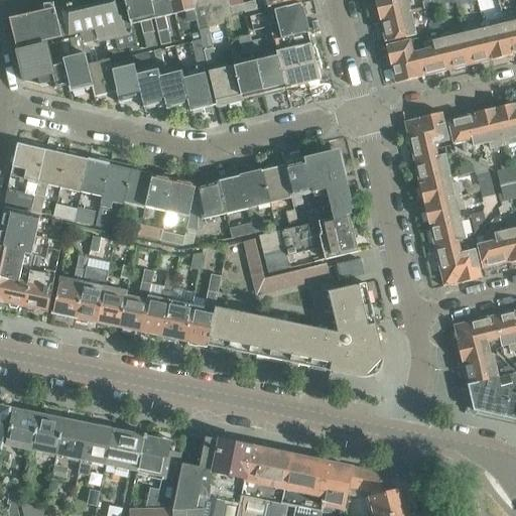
[(128,47),(129,52),(137,50),(130,25),(124,0),(89,0),(54,8),(60,37),(79,33),(95,29),(97,39),(98,42),(105,40),(114,38),(117,50),(128,47)]
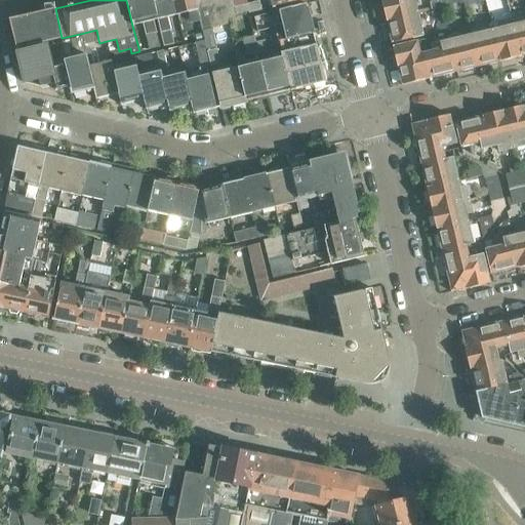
[(126,0),(132,26),(143,23),(149,49),(159,46),(148,0),(126,0)]
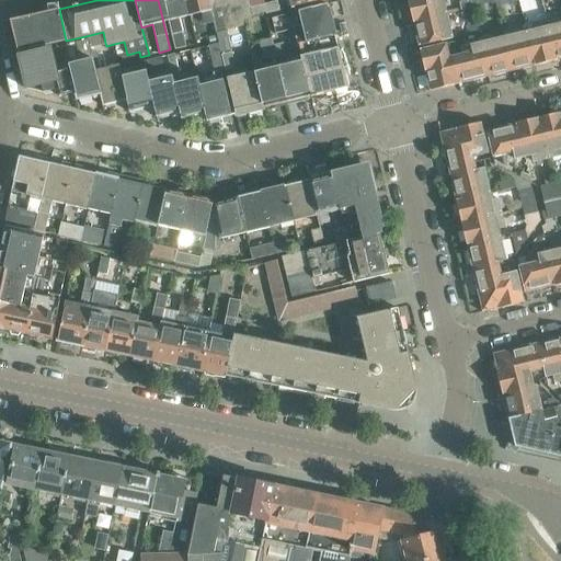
[(162,0),(174,48),(185,45),(179,19),(189,16),(185,0),(162,0)]
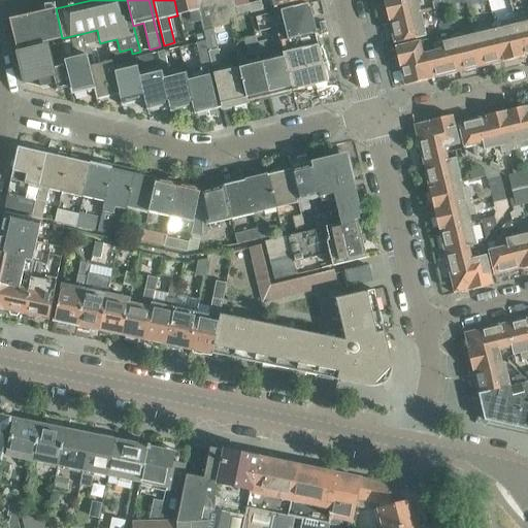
[(174,0),(177,15),(198,10),(195,0),(174,0)]
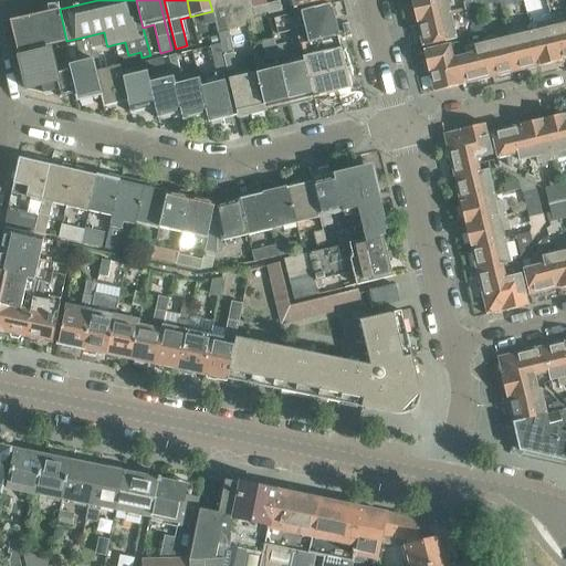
[(209,0),(212,11),(218,32),(244,25),(243,19),(253,17),(249,1),(249,0),(209,0)]
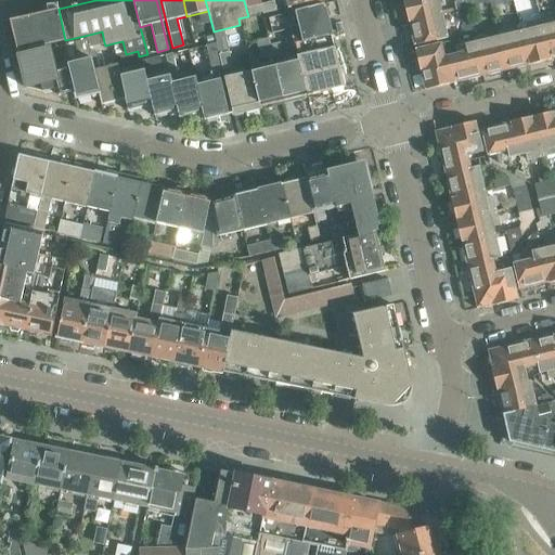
[(258,0),(247,0),(244,1),(248,16),(275,10),(273,0),(260,3),(258,0)]
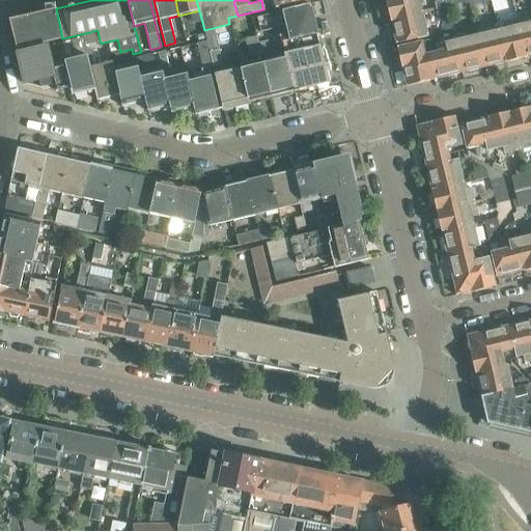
[(385,0),(390,21),(414,16),(422,14),(418,0),(385,0)]
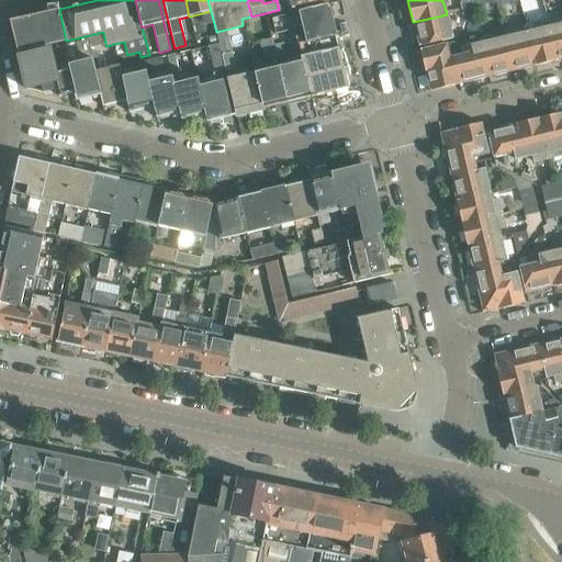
[(459,0),(462,10),(472,8),(470,0),(459,0)]
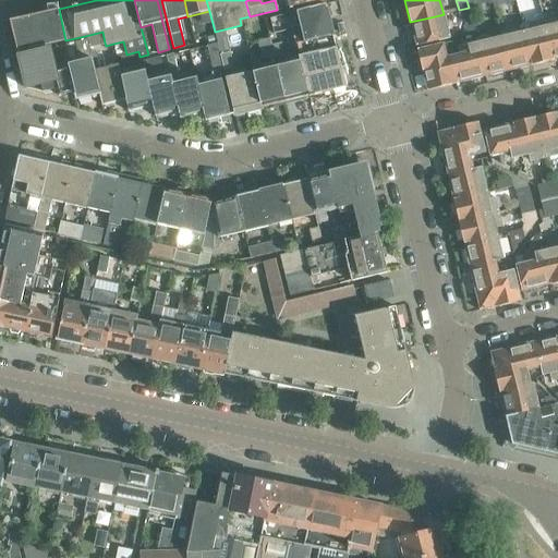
[(466,0),(469,8),(471,14),(482,12),(478,0),(466,0)]
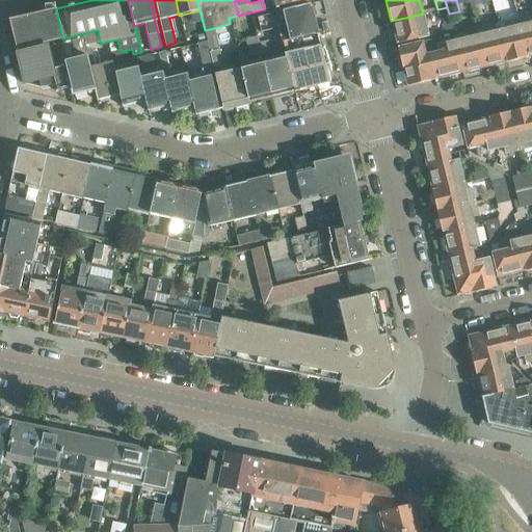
[(317,32),(313,16),(310,3),(283,10),(286,21),(277,23),(283,42),(317,32)]
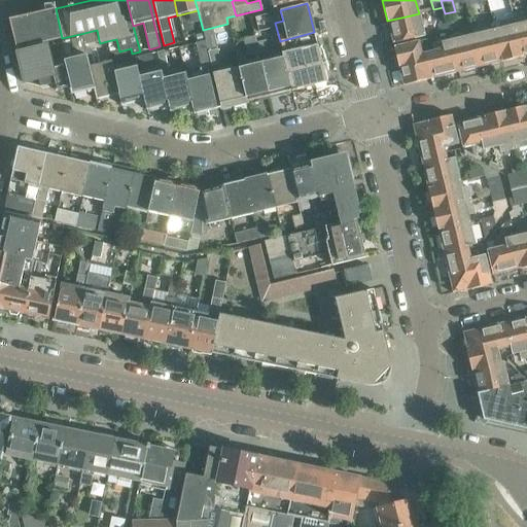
[(448,29),(445,13),(443,7),(433,9),(438,31),(448,29)]
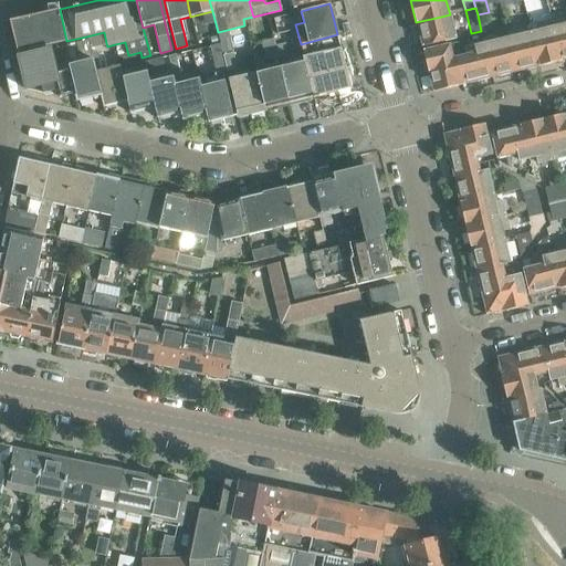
[(60,9),(10,21),(17,53),(66,41),(60,9)]
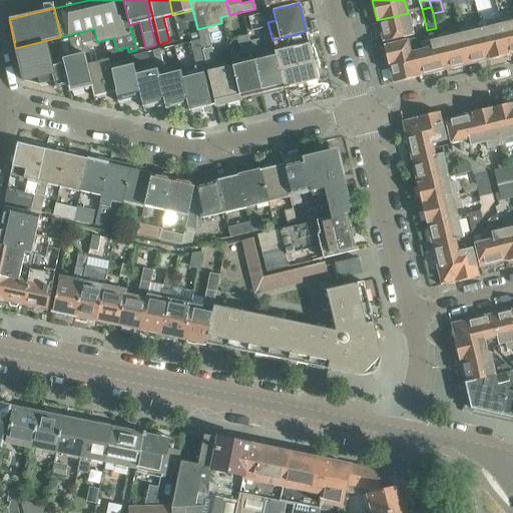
[(408,13),(400,15),(377,20),(383,41),(400,37),(413,34),(408,13)]
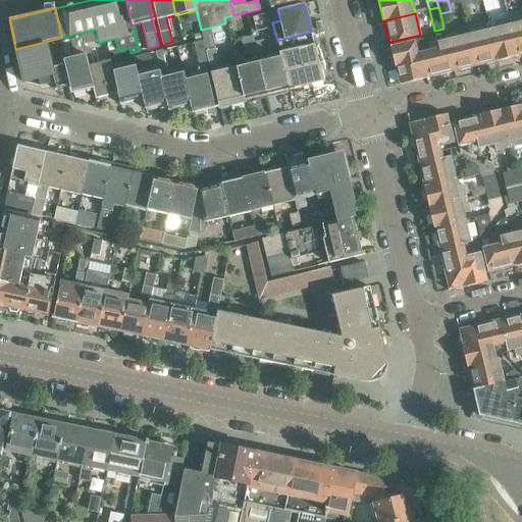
[(516,50),(517,56),(521,54),(521,21),(521,16),(509,19),(511,31),(510,31),(513,42),(515,41),(517,50),(516,50)]
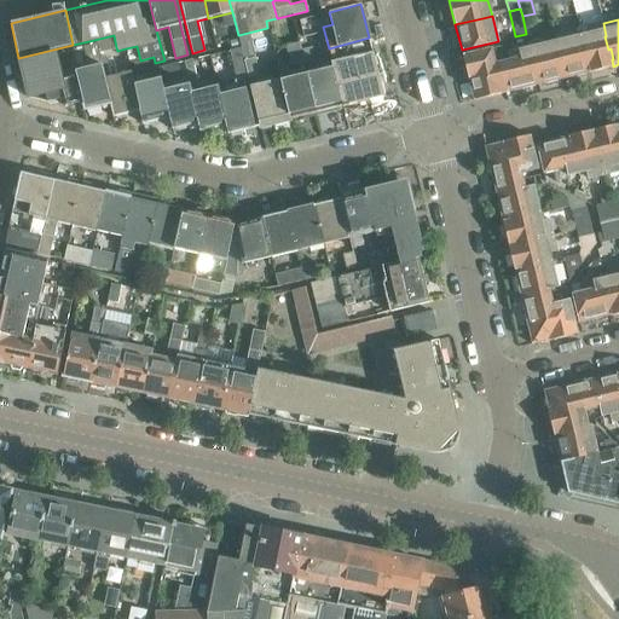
[(580,35),(589,73),(613,67),(612,59),(613,59),(611,48),(608,50),(605,36),(606,36),(603,23),(588,27),(590,33),(580,35)]
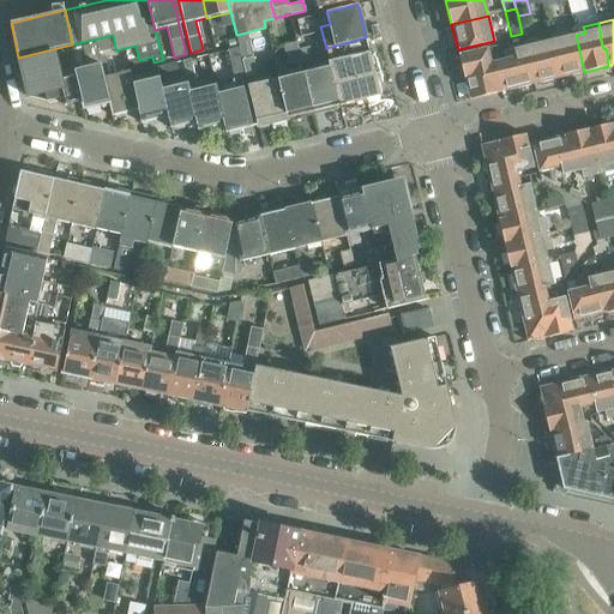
[(113,35),(94,40),(95,43),(97,52),(115,47),(113,35)]
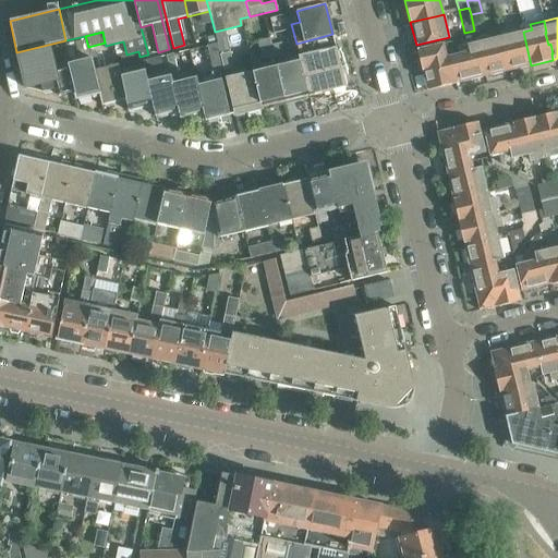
[(499,37),(508,71),(531,65),(523,32),(499,37)]
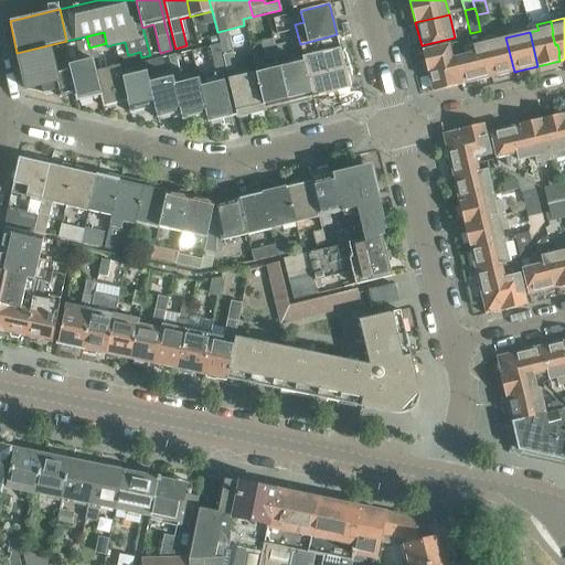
[(217,35),(210,38),(212,44),(220,43),(217,35)]
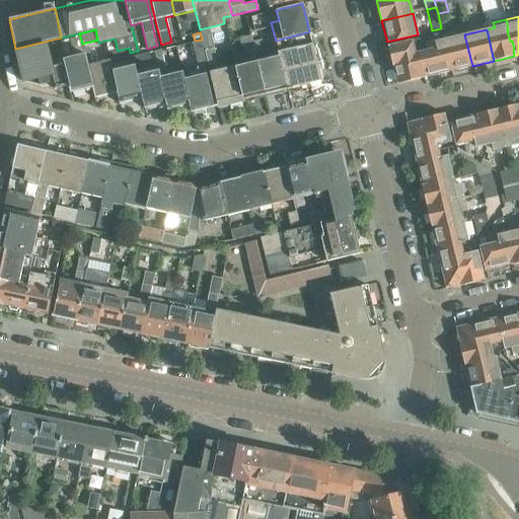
[(444,34),(445,40),(452,70),(472,66),(464,34),(454,38),(453,32),(444,34)]
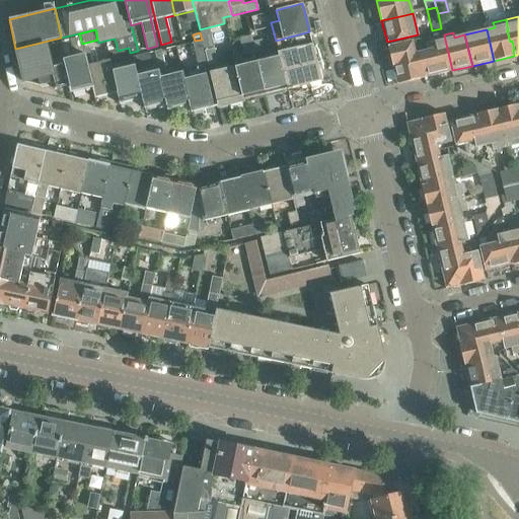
[(254,51),(252,42),(250,33),(240,36),(244,53),(254,51)]
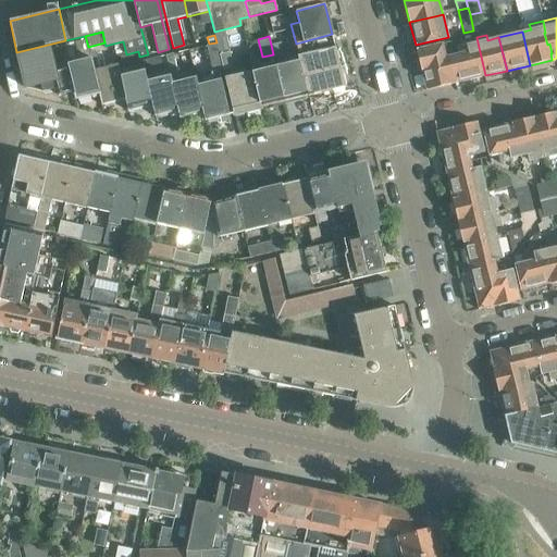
[(67,66),(70,73),(74,91),(76,103),(79,102),(81,104),(91,102),(91,99),(100,97),(94,73),(88,50),(88,47),(86,39),(74,41),(81,63),(67,66)]
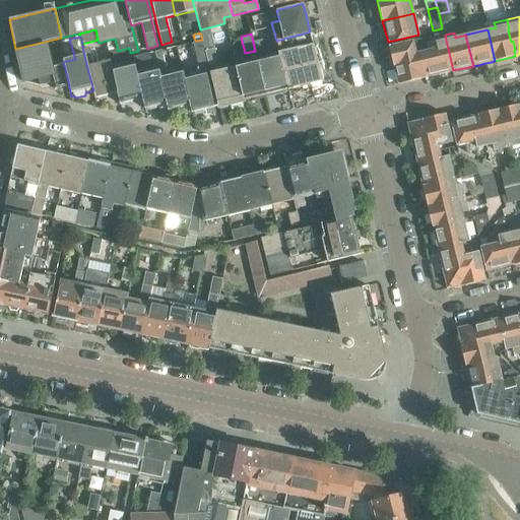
[(262,40),(253,42),(255,51),(256,54),(265,52),(262,40)]
